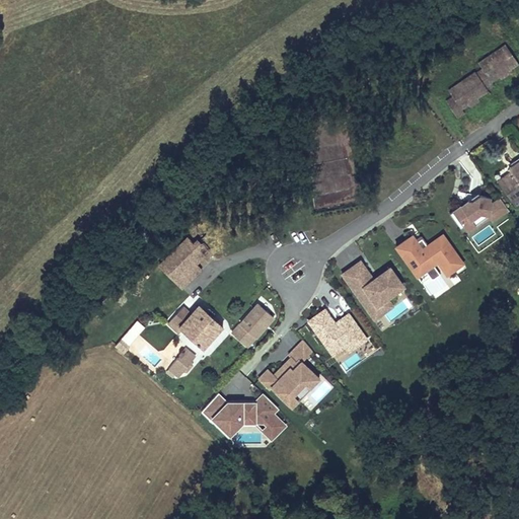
[(469,105),(476,100),(489,92),(488,90),(495,86),(492,83),(501,77),(507,72),(510,70),(517,65),(510,54),(504,47),(482,62),(478,65),(483,70),(476,74),(475,73),(459,84),(449,92),(454,99),(447,103),(455,115),(458,119),(464,115),(462,110),(469,105)]
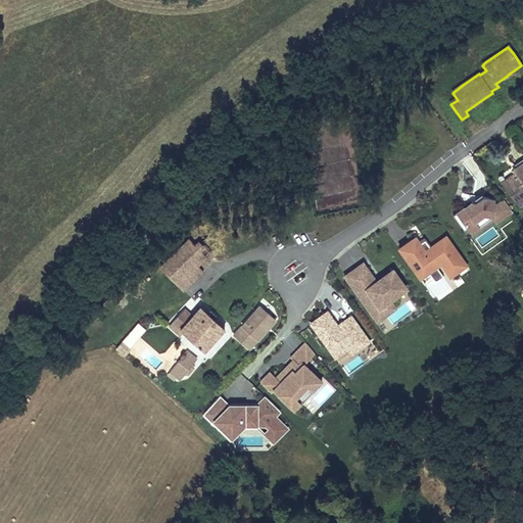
[(480,101),(473,106),(476,110),(483,105),(480,101)]
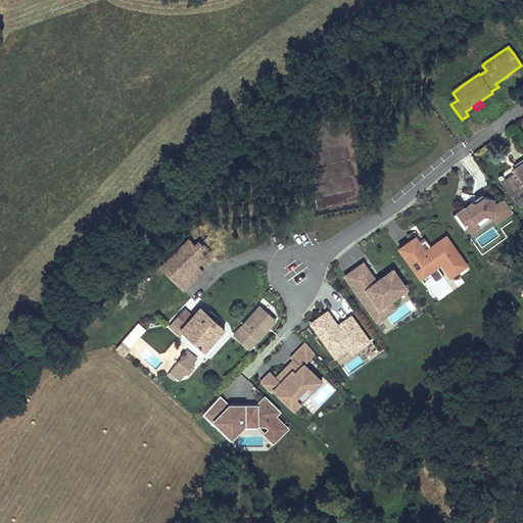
[(503,184),(516,202),(522,197),(522,165),(519,169),(521,171),(515,175),(515,176),(503,184)]
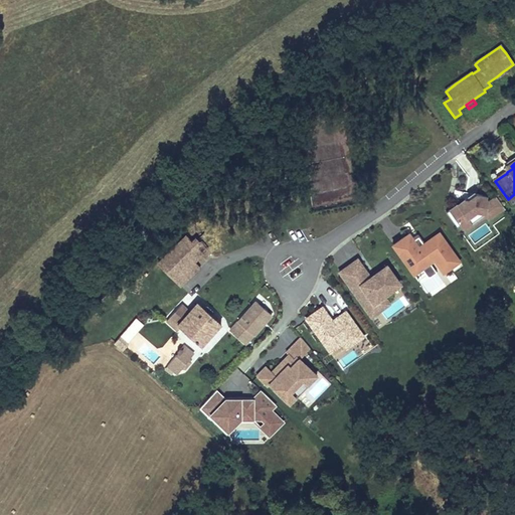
[(476,200),(478,194),(467,192),(466,198),(476,200)]
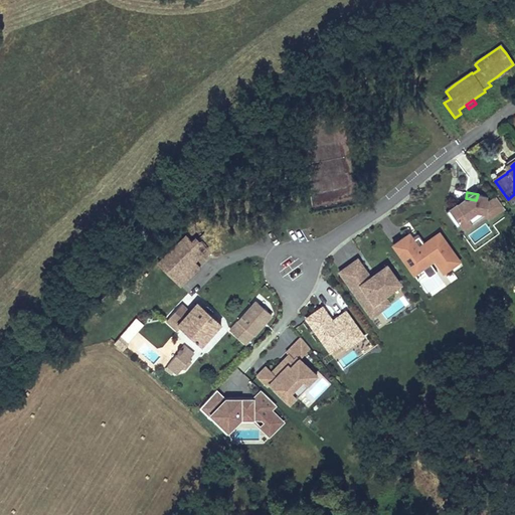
[(466,198),(448,211),(458,225),(461,223),(478,211),(496,215),(506,208),(497,196),(491,200),(487,199),(488,196),(478,194),(476,200),(466,198)]
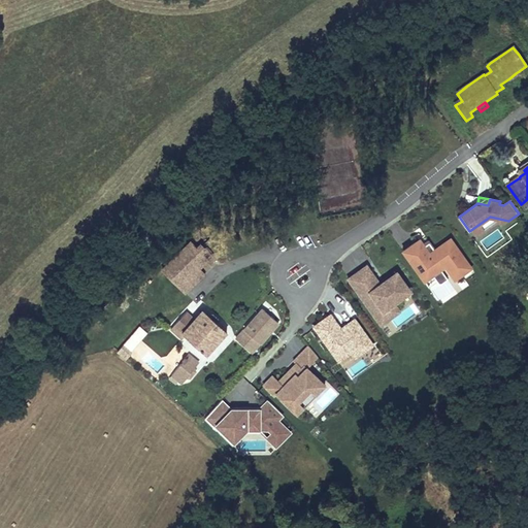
[(477,236),(496,224),(503,225),(508,221),(490,217),(472,229),(477,236)]
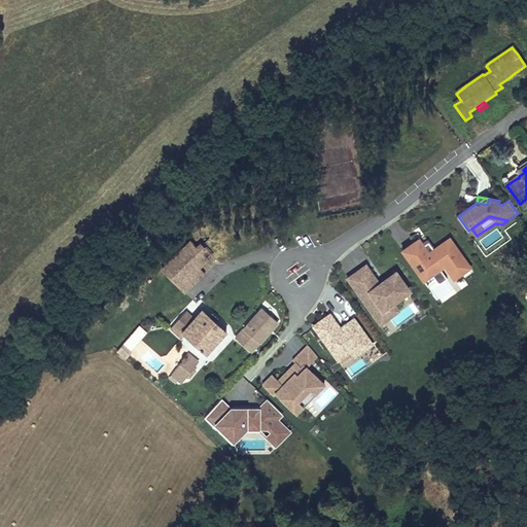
[(186,293),(206,272),(201,267),(212,254),(191,235),(160,268),(186,293)]
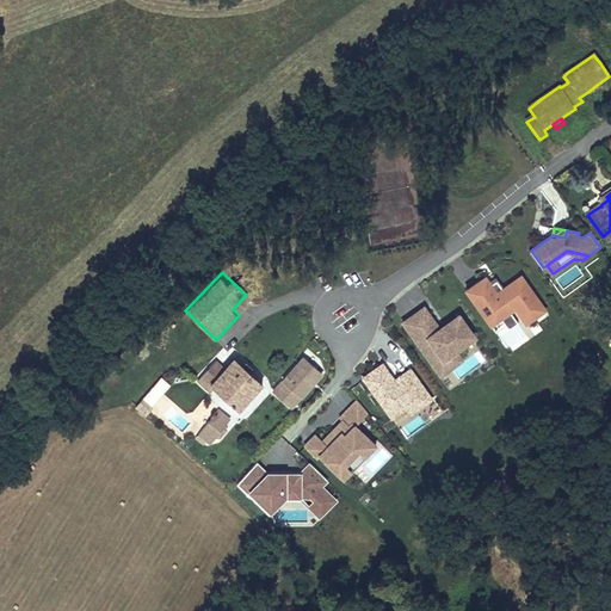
[(486,288),(471,297),(489,322),(508,308),(513,304),(525,321),(544,308),(522,276),(504,289),(494,276),(492,278),(489,273),(480,281),(486,288)]
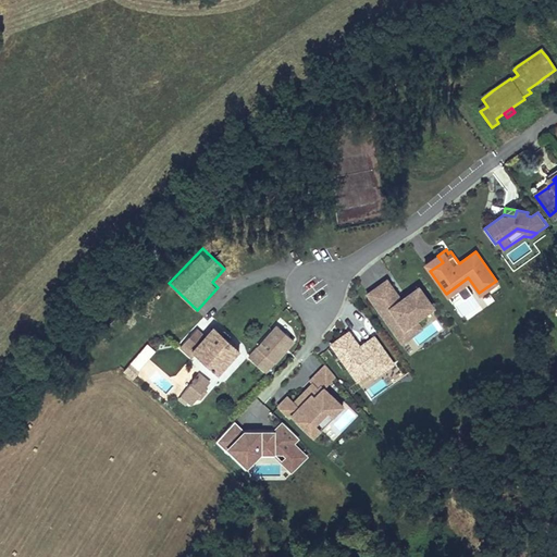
[(430,271),(443,262),(437,256),(425,263),(430,271)]
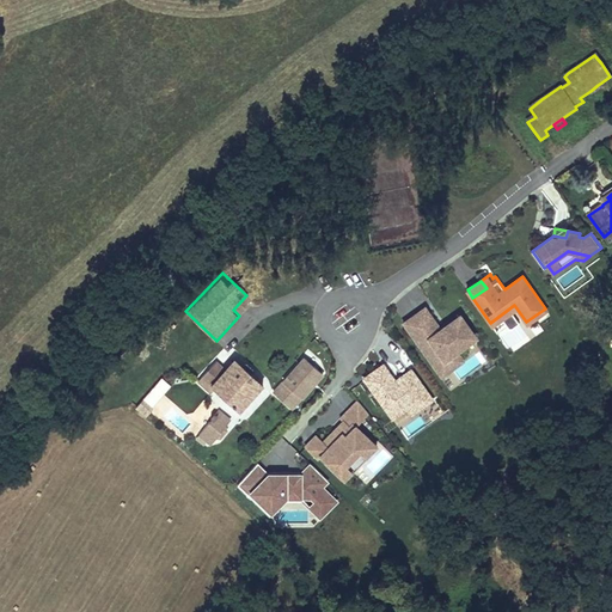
[(405,323),(407,324),(426,310),(424,308),(405,323)]
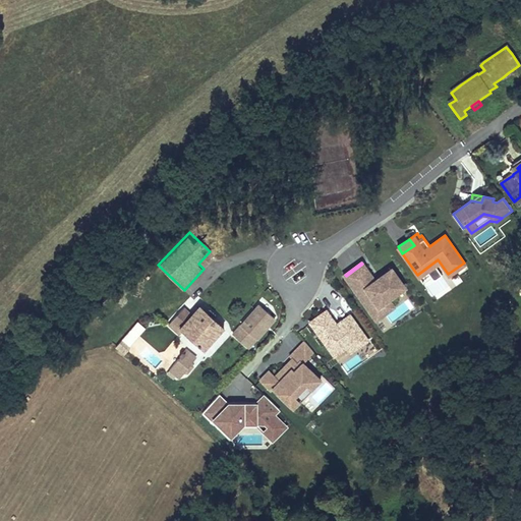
[(433,263),(417,275),(423,283),(431,277),(433,281),(442,275),(433,263)]
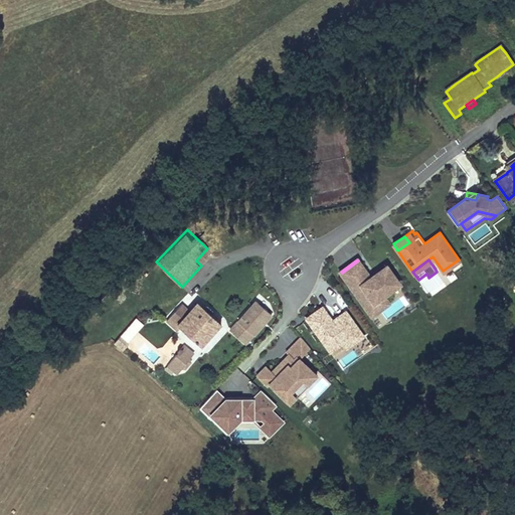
[(459,260),(443,271),(445,274),(461,263),(459,260)]
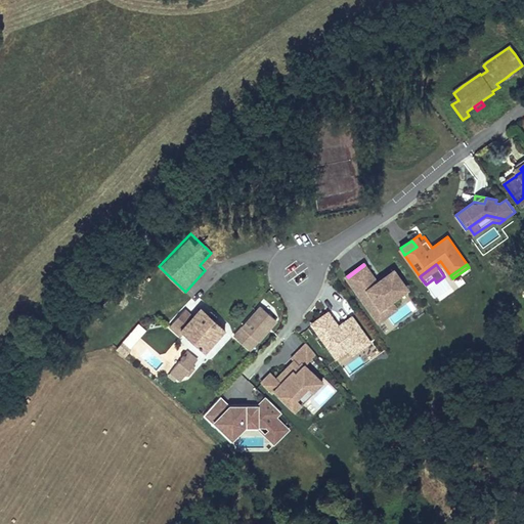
[(364,265),(348,277),(373,312),(405,289),(393,271),(375,285),(374,282),(376,281),(364,265)]
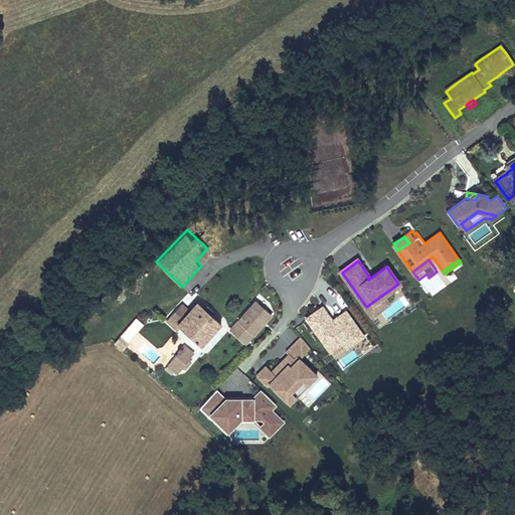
[(385,265),(369,277),(367,278),(368,280),(386,267),(385,265)]
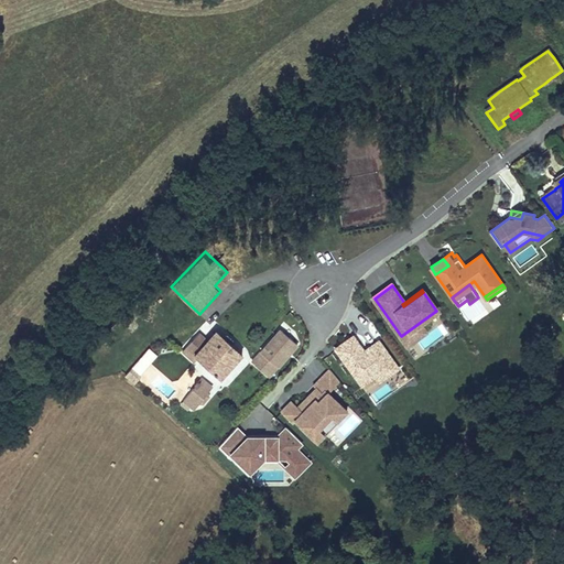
[(422,327),(440,314),(436,311),(401,336),(408,345),(425,333),(422,327)]
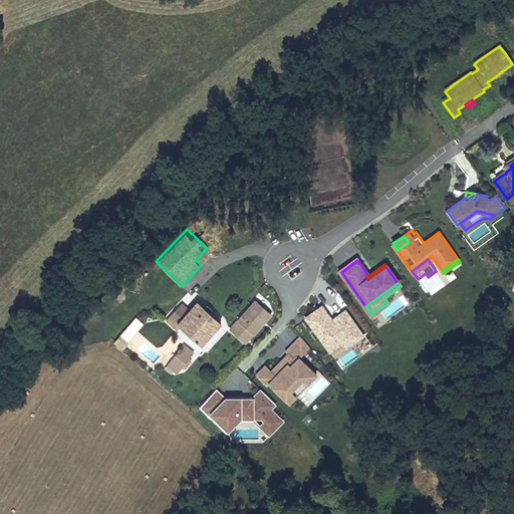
[(230,329),(230,330),(245,343),(271,314),(256,301),(230,329)]
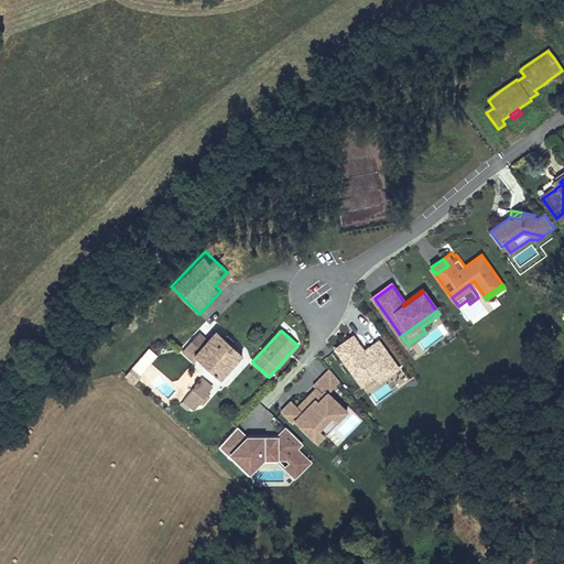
[(198,334),(183,351),(194,362),(198,358),(220,378),(242,355),(217,332),(207,342),(198,334)]
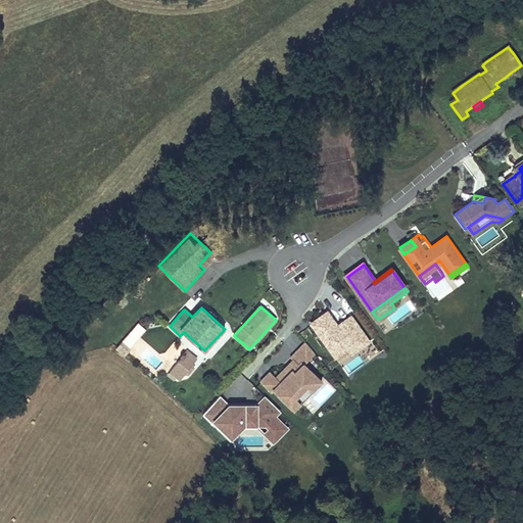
[(328,312),(311,323),(336,358),(348,348),(346,344),(354,339),(361,347),(370,341),(351,316),(342,322),(344,325),(340,328),(338,326),(328,312)]
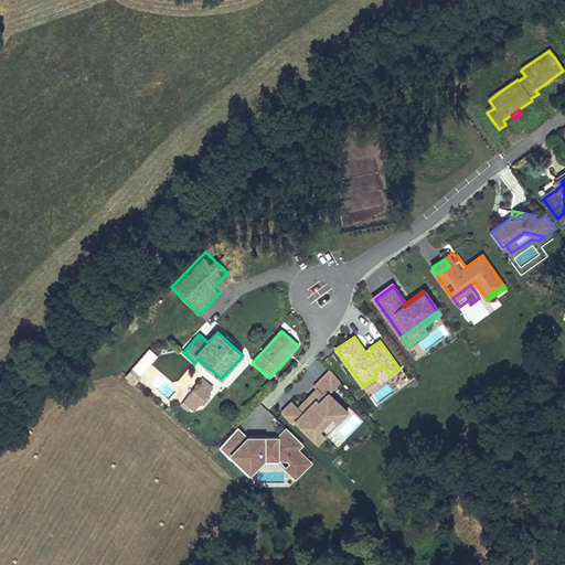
[(148,348),(132,368),(140,374),(157,354),(148,348)]
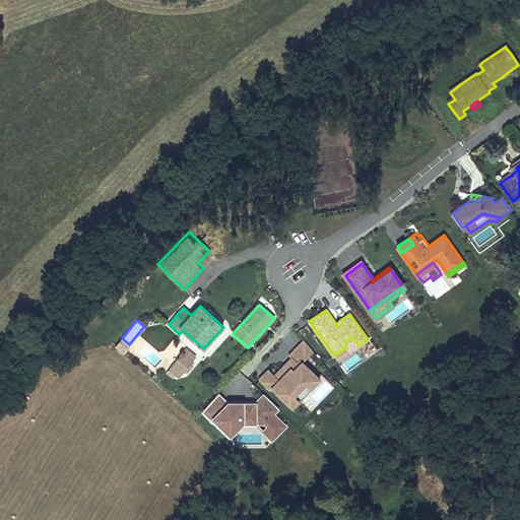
[(359,345),(352,337),(344,342),(346,346),(350,351),(359,345)]
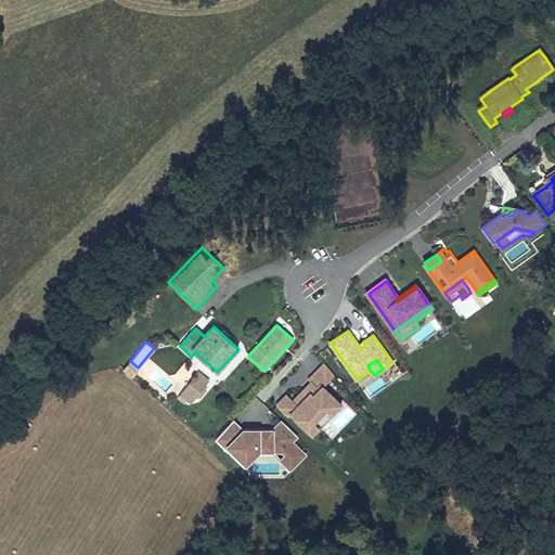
[(334,374),(324,363),(309,379),(311,382),(313,384),(317,387),(321,384),(323,386),(334,374)]
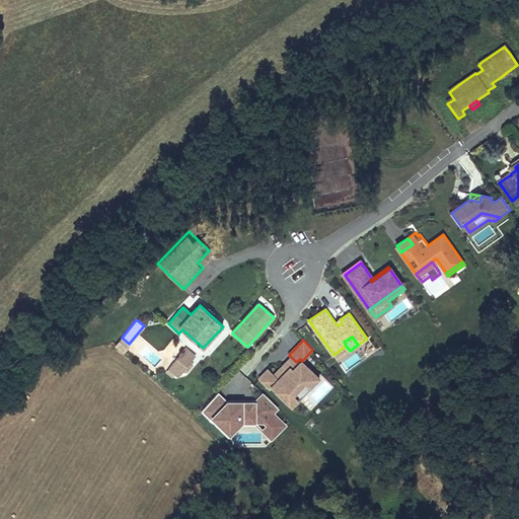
[(186,349),(169,369),(178,376),(195,357),(186,349)]
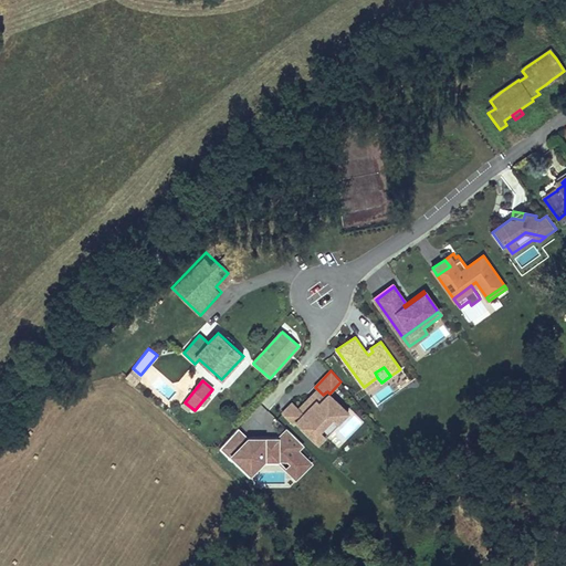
[(292,402),(283,412),(294,423),(296,421),(318,443),(326,436),(321,430),(333,418),(338,423),(348,412),(329,394),(327,391),(323,395),(320,391),(314,397),(312,396),(299,409),(292,402)]
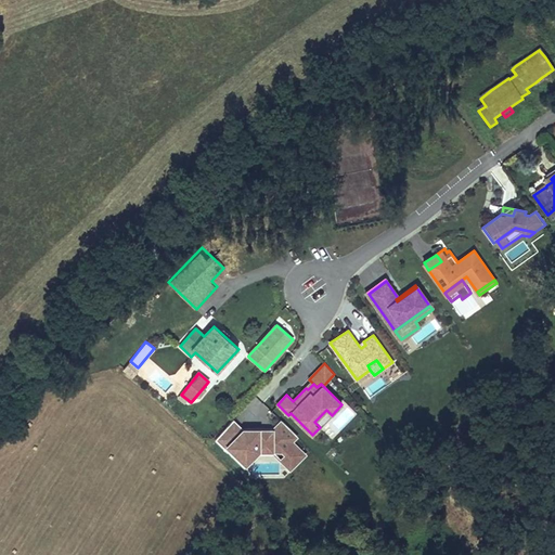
[(339,430),(356,414),(348,407),(332,424),(339,430)]
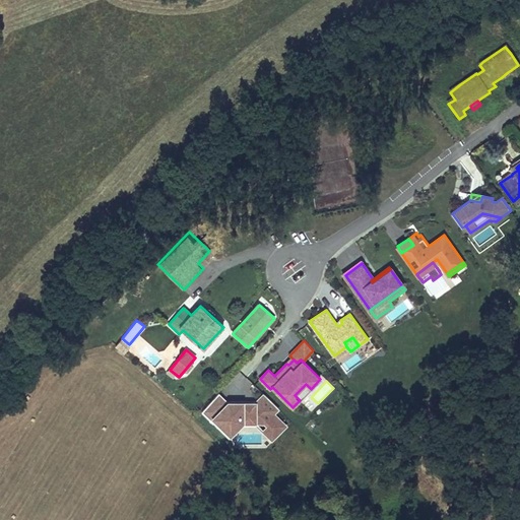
[(300,400),(311,389),(306,384),(295,395),(300,400)]
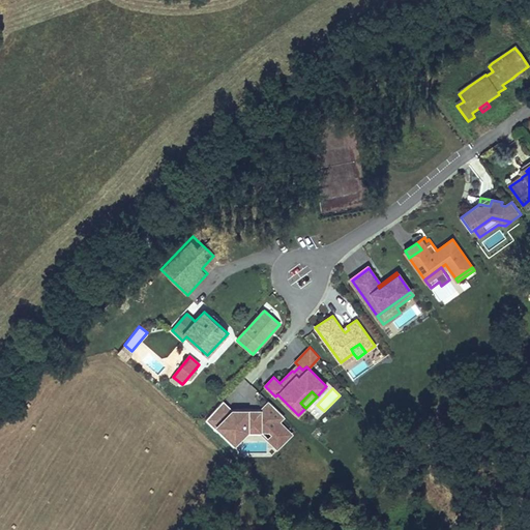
[(223,401),(215,410),(225,420),(233,412),(223,401)]
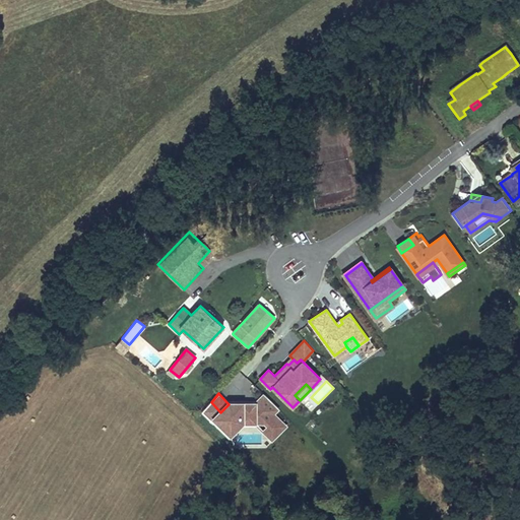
[(264,433),(272,440),(286,426),(273,413),(278,408),(265,395),(256,404),(229,404),(220,412),(211,402),(202,411),(217,427),(222,421),(231,430),(237,423),(265,423),(269,427),(264,433)]
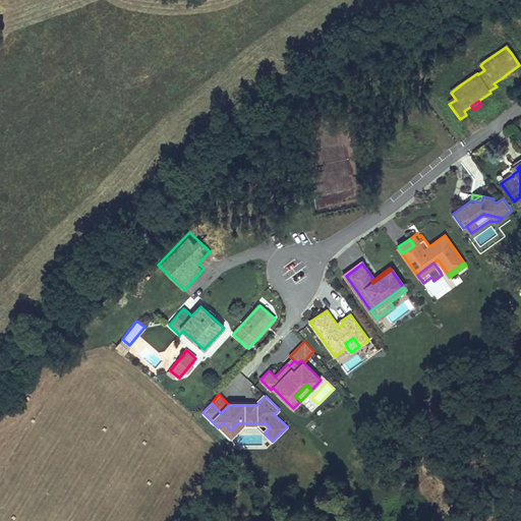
[(230,440),(243,426),(256,426),(265,433),(270,427),(266,423),(237,423),(231,430),(223,422),(218,427),(230,440)]
